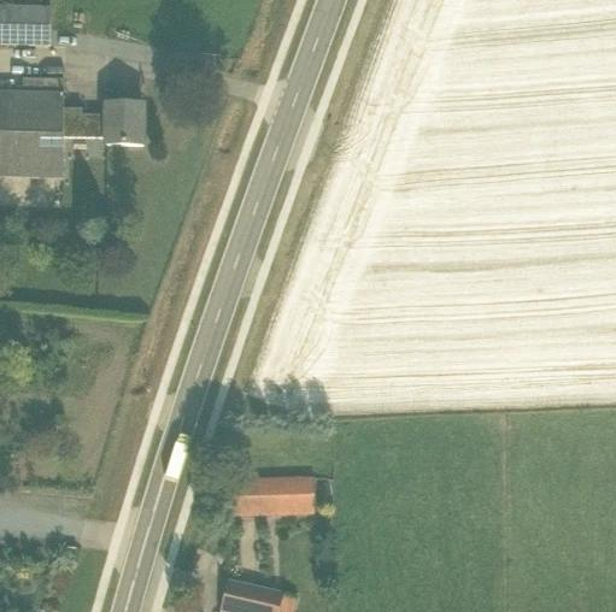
[(0,41),(50,42),(51,4),(0,3),(0,41)]
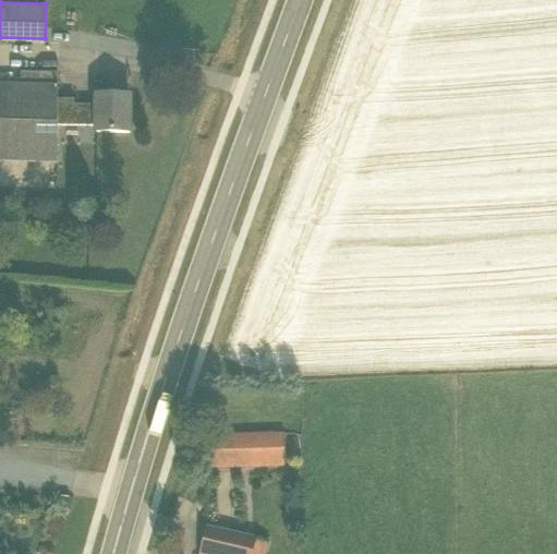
[(0,157),(56,159),(57,122),(57,96),(57,70),(20,69),(20,82),(0,81),(0,157)]
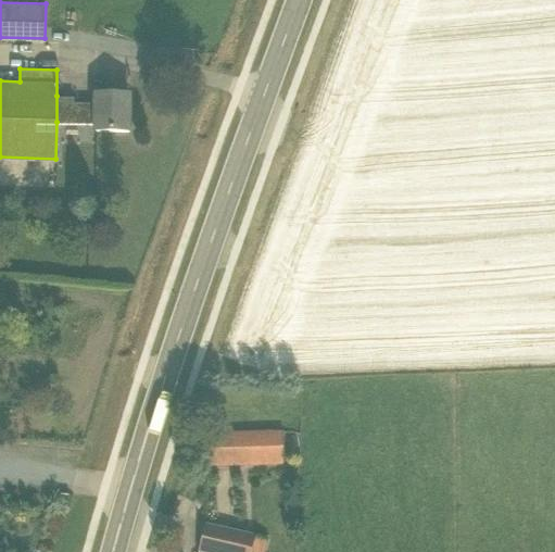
[(73,96),(57,96),(57,122),(95,122),(95,128),(128,128),(128,93),(96,92),(95,102),(73,102),(73,96)]
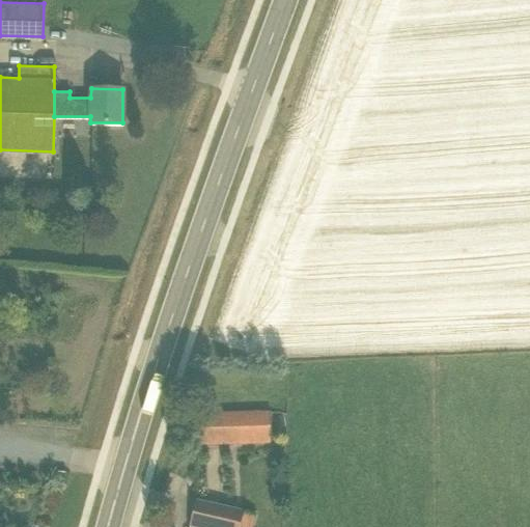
[(194,412),(195,441),(270,439),(270,410),(194,412)]
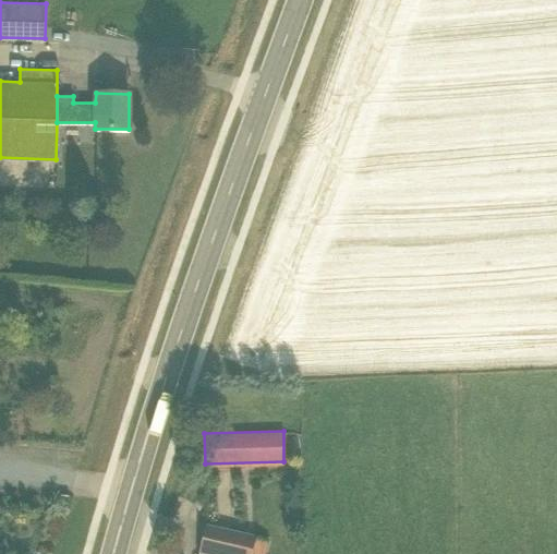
[(198,552),(208,553),(263,553),(267,538),(256,536),(256,534),(227,529),(205,524),(198,552)]
